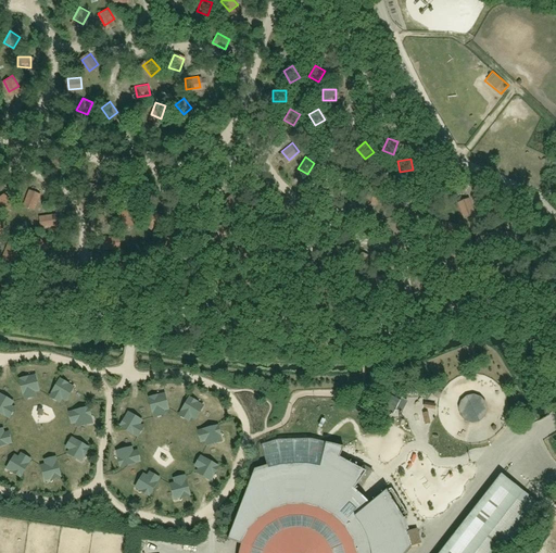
[(364,178),(362,167),(349,170),(350,180),(364,178)]
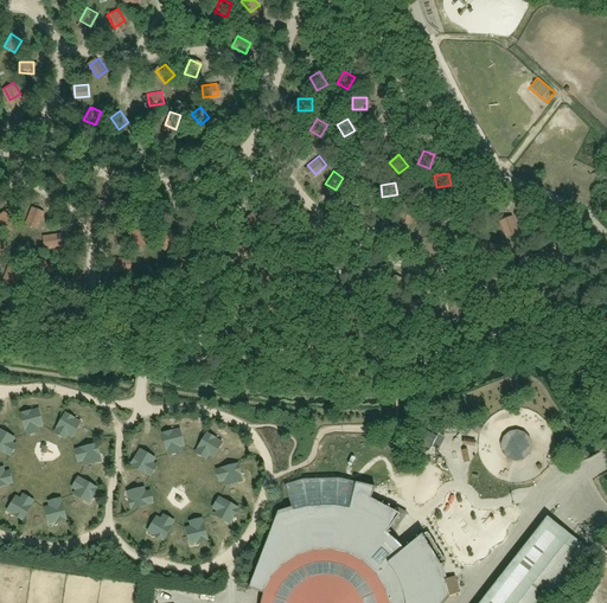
[(434,197),(425,204),(434,216),(443,207),(434,197)]
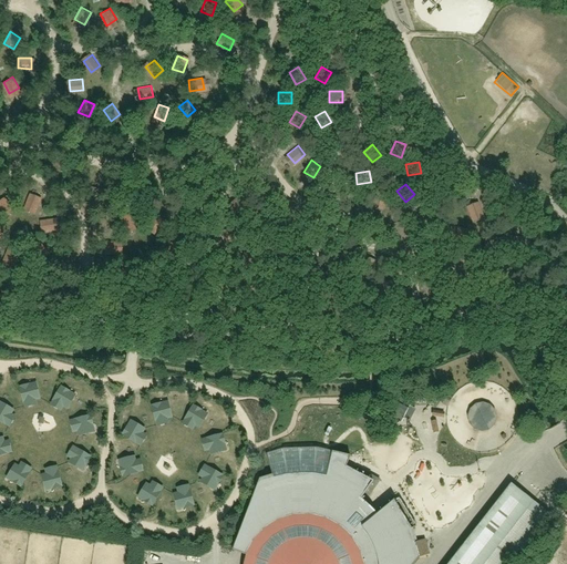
[(90,187),(86,201),(98,203),(101,191),(90,187)]
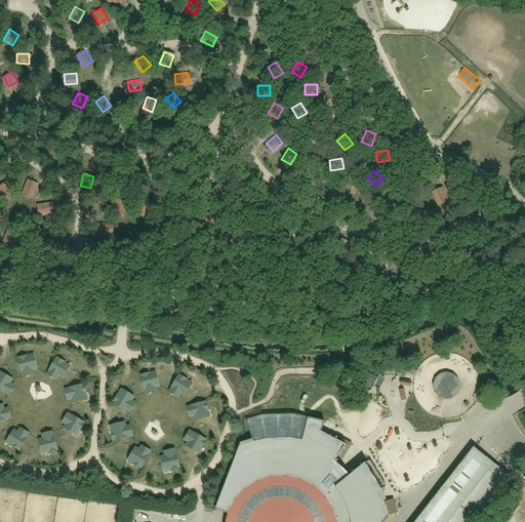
[(359,178),(350,174),(346,187),(355,190),(359,178)]
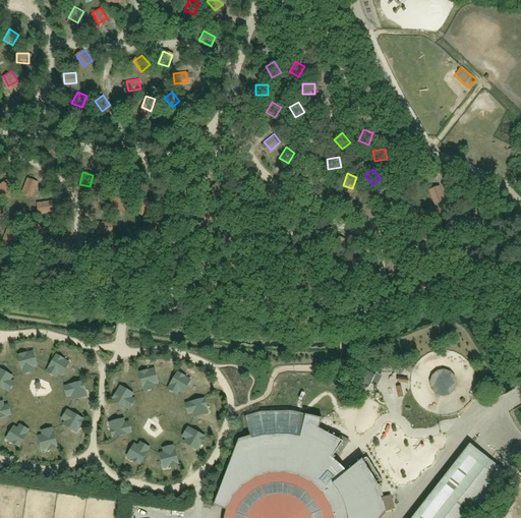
[(236,189),(246,192),(249,180),(240,177),(236,189)]
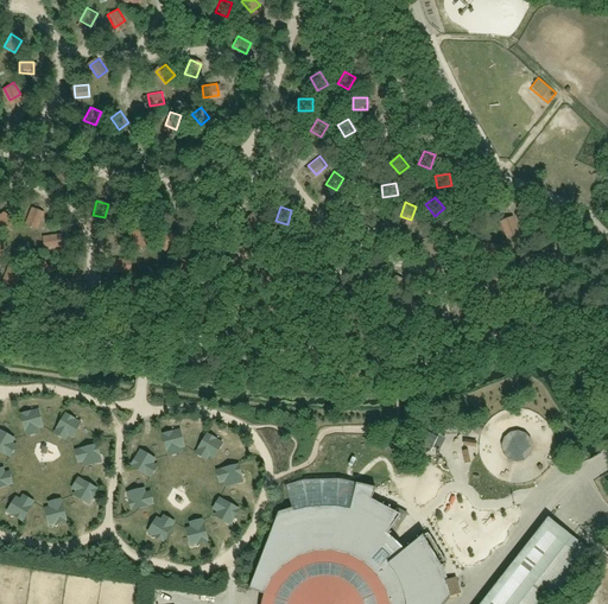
[(31,209),(26,222),(37,227),(43,214),(31,209)]
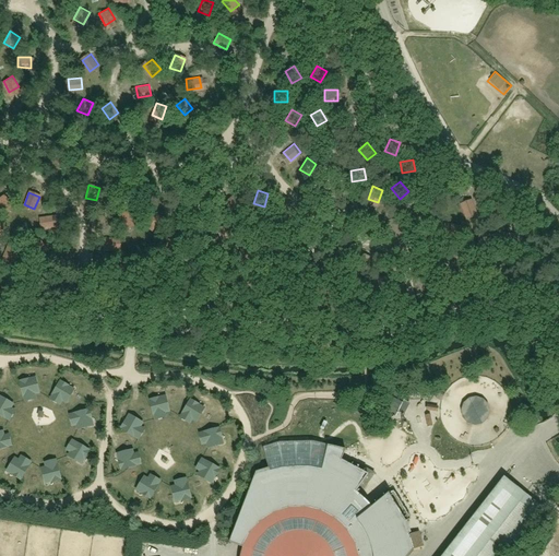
[(14,205),(7,196),(0,200),(0,204),(6,213),(14,205)]
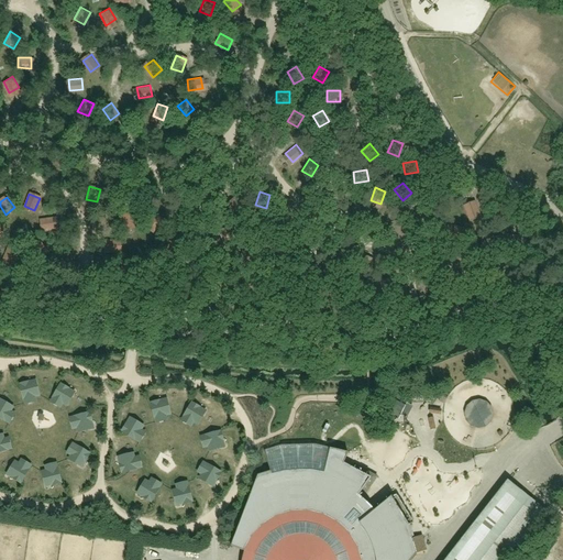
[(239,215),(246,207),(238,197),(229,205),(239,215)]
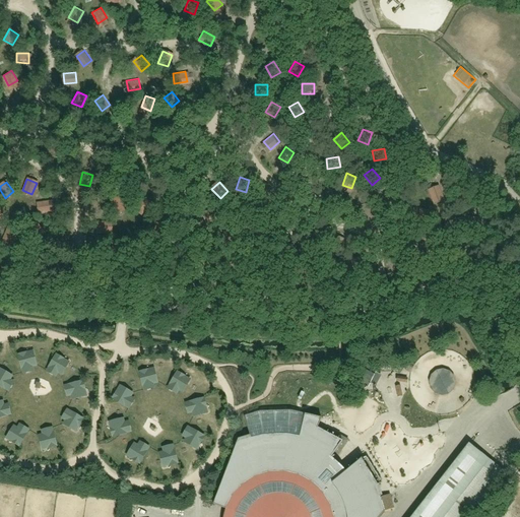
[(435,201),(444,198),(439,186),(430,190),(435,201)]
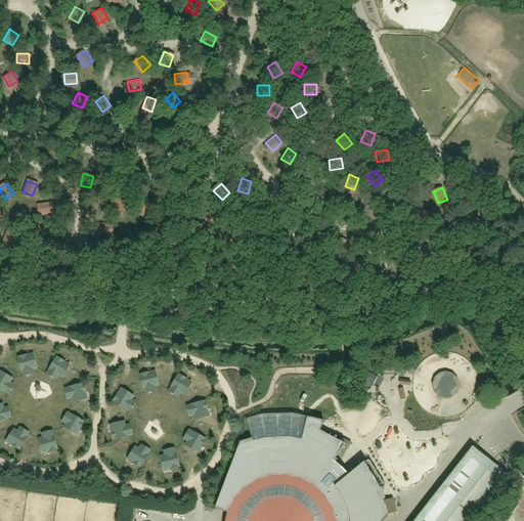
[(455,201),(464,207),(472,198),(464,190),(455,201)]
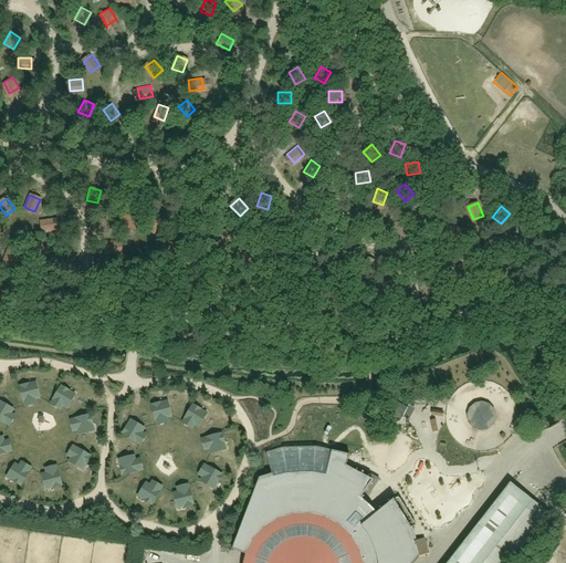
[(276,227),(290,223),(287,212),(274,216),(276,227)]
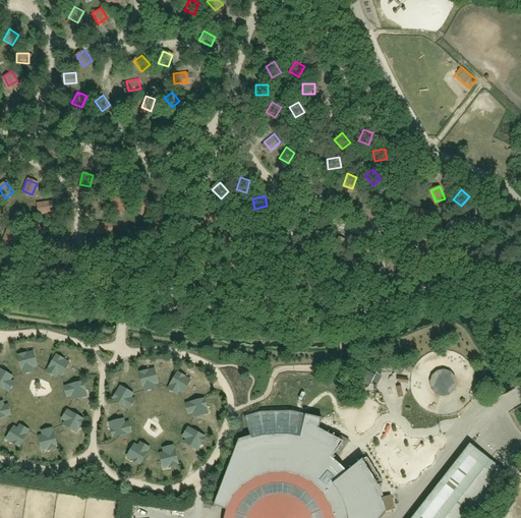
[(111,203),(117,214),(125,209),(119,197),(111,203)]
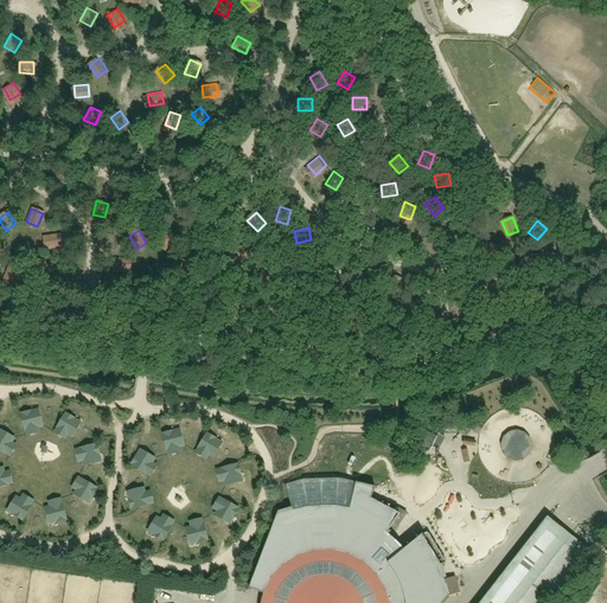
[(164,230),(157,243),(166,249),(174,237),(164,230)]
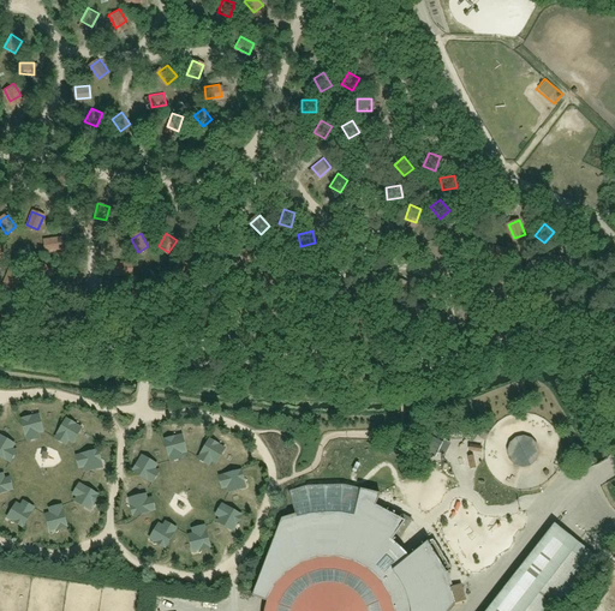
[(46,249),(60,247),(58,235),(43,238),(46,249)]
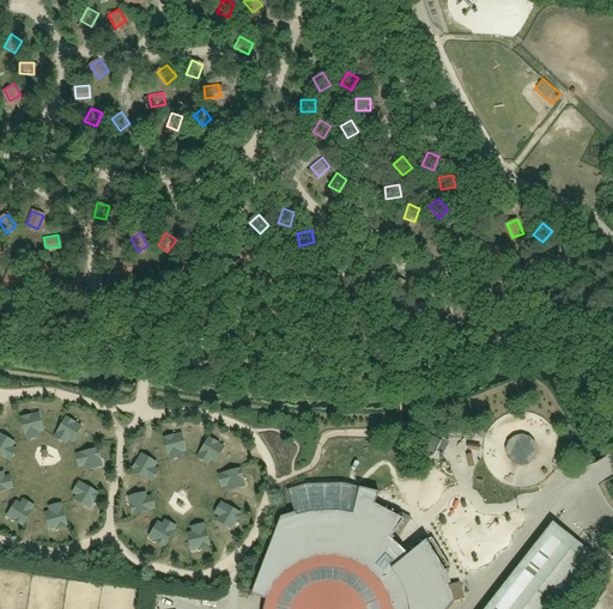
[(437,237),(425,239),(429,254),(441,251),(437,237)]
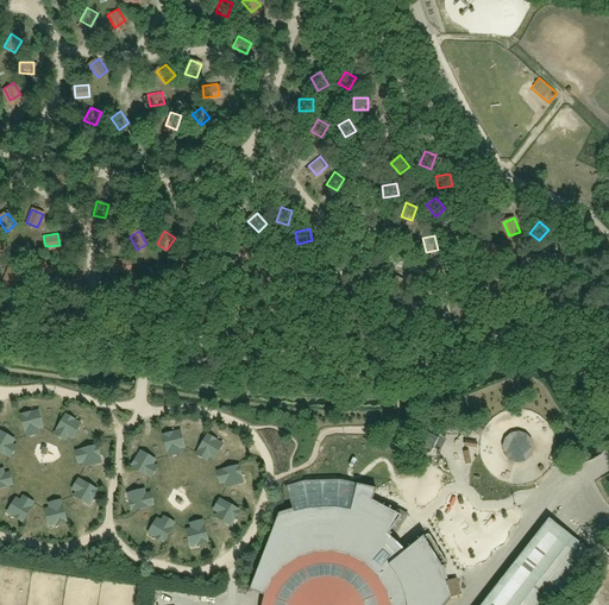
[(242,245),(244,257),(258,253),(256,241),(242,245)]
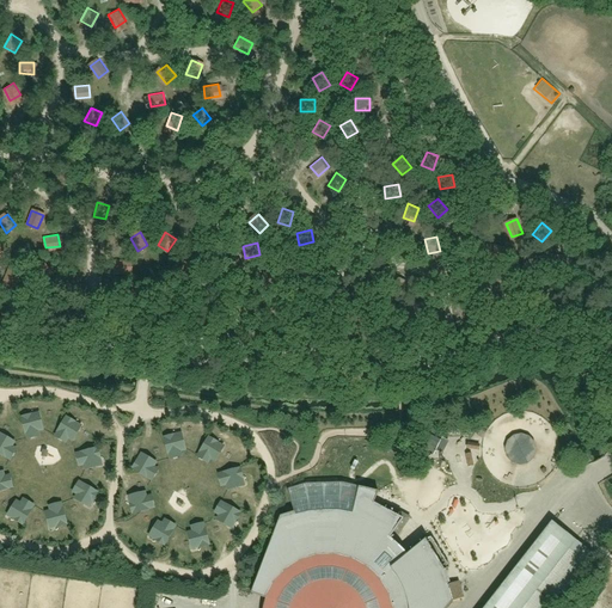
[(489,255),(503,256),(505,245),(490,243),(489,255)]
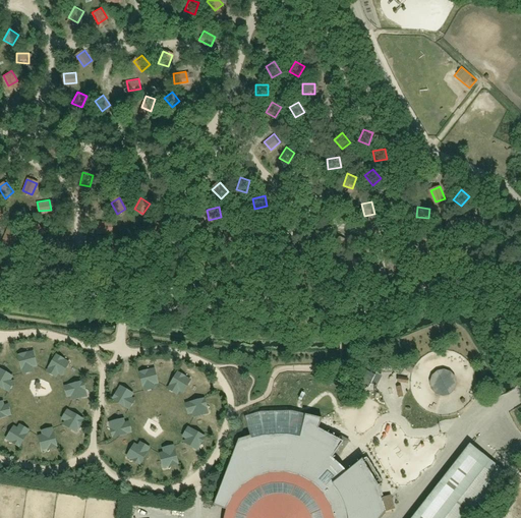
[(464,214),(462,224),(474,226),(476,216),(464,214)]
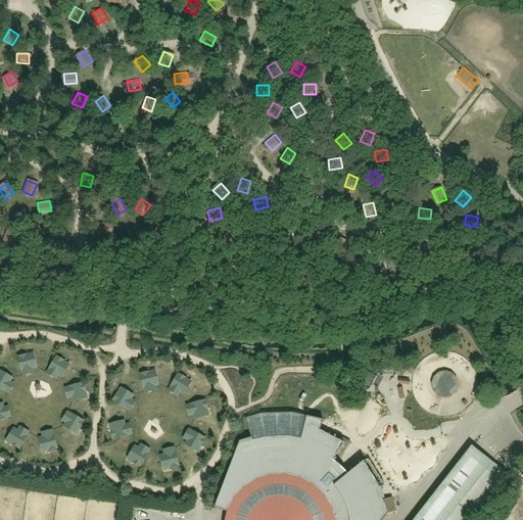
[(28,226),(35,236),(43,230),(35,220),(28,226)]
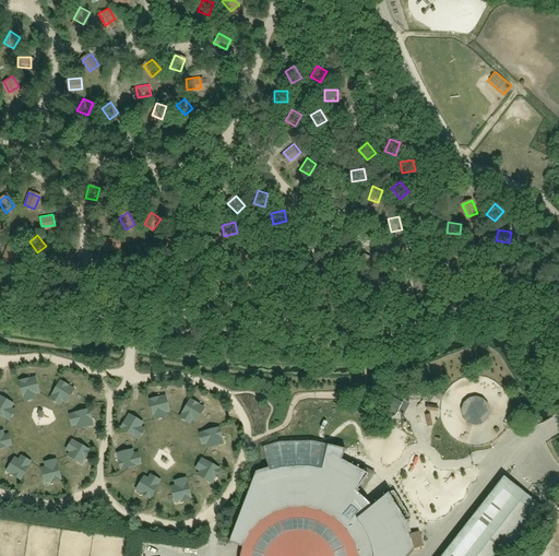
[(283,245),(273,236),(265,243),(275,252),(283,245)]
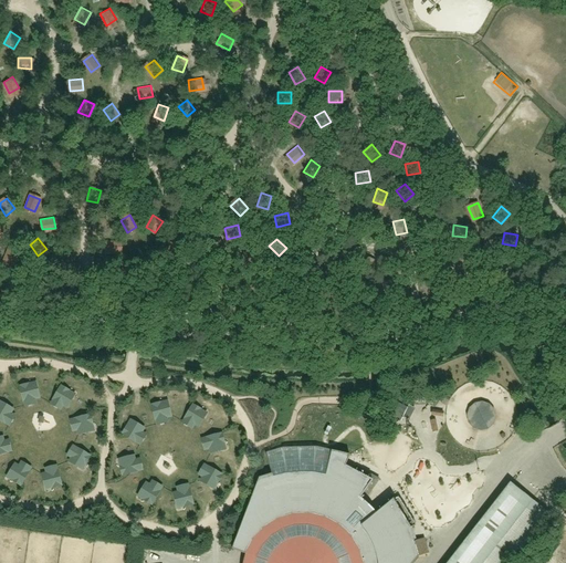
[(108,250),(122,251),(122,240),(108,240),(108,250)]
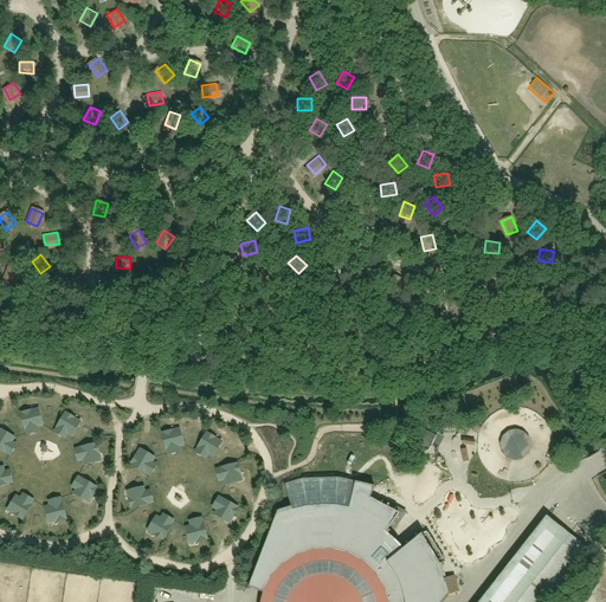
[(172,257),(171,269),(185,270),(186,258),(172,257)]
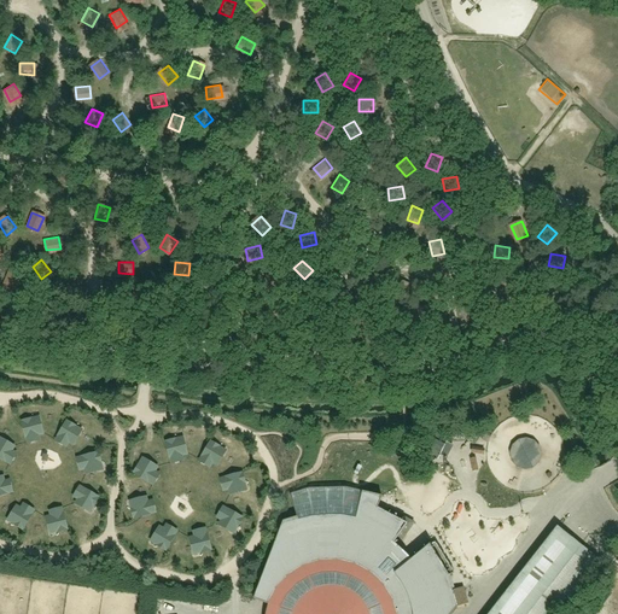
[(11,264),(5,278),(13,281),(17,282),(22,269),(11,264)]
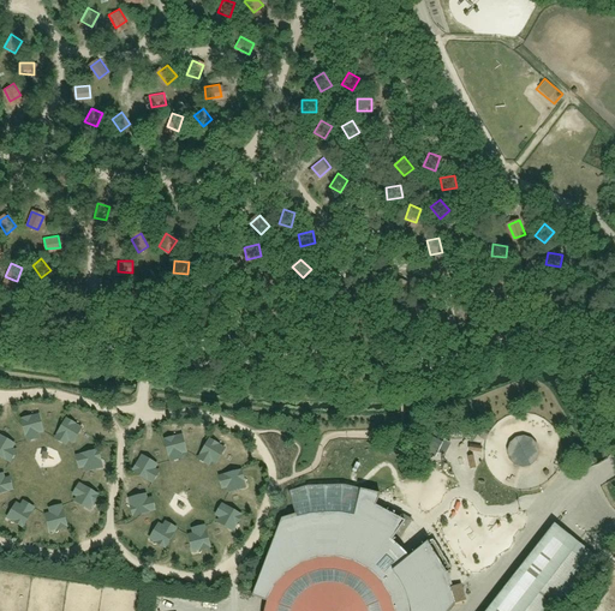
[(268,263),(263,276),(275,280),(279,265),(268,263)]
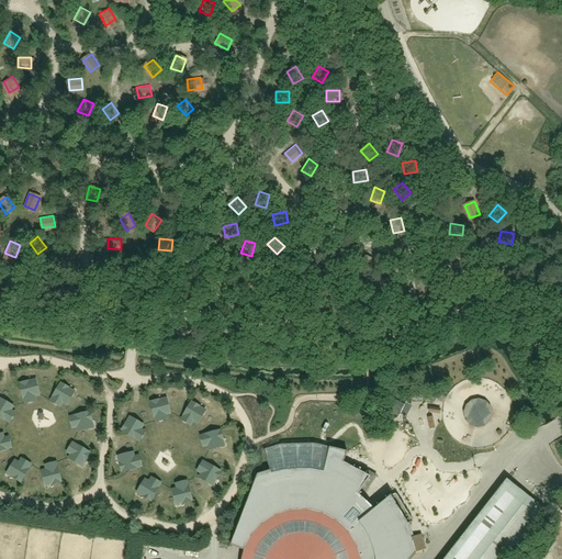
[(465,244),(457,255),(465,261),(474,250),(465,244)]
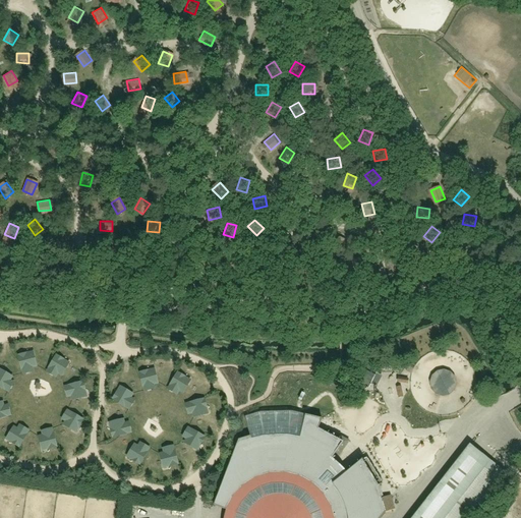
[(452,244),(461,241),(457,229),(447,233),(452,244)]
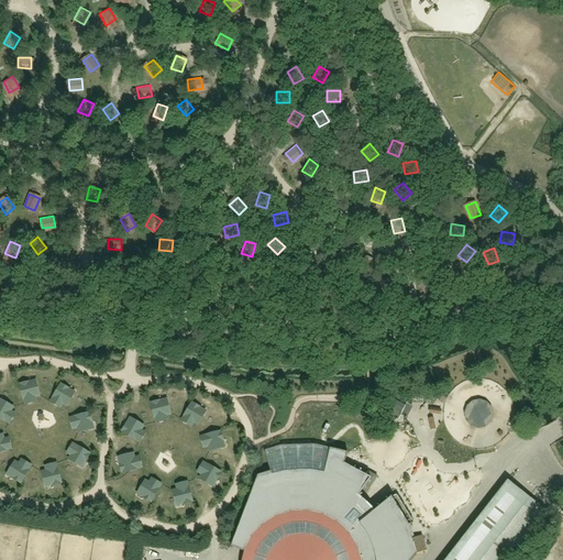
[(372,260),(362,255),(356,268),(367,272),(372,260)]
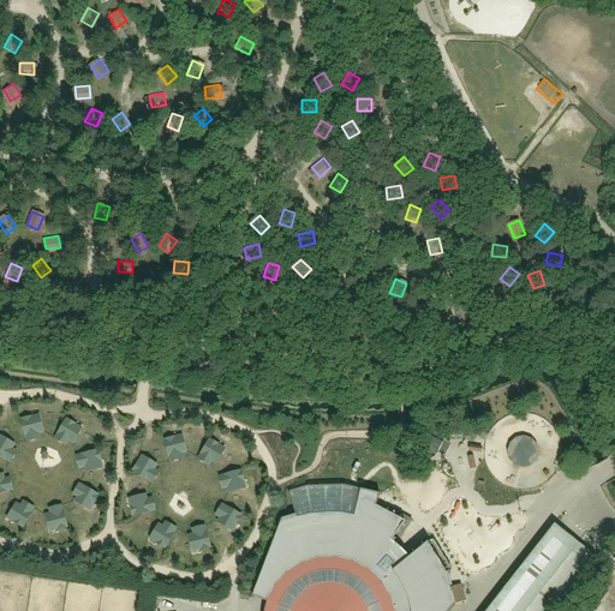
[(137,281),(130,293),(139,300),(148,287),(137,281)]
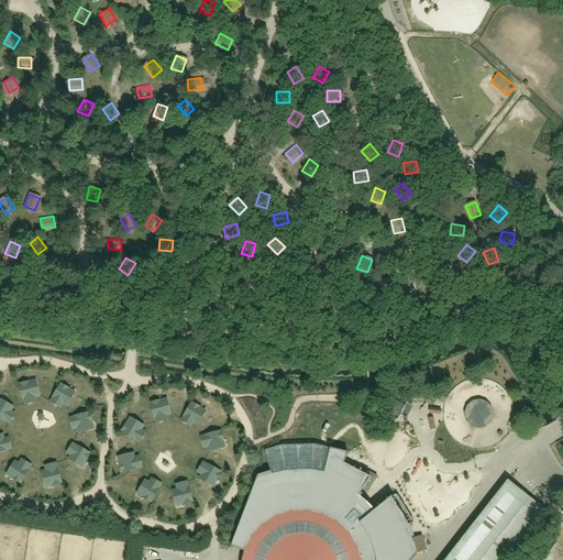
[(154,259),(144,263),(151,275),(161,270),(154,259)]
